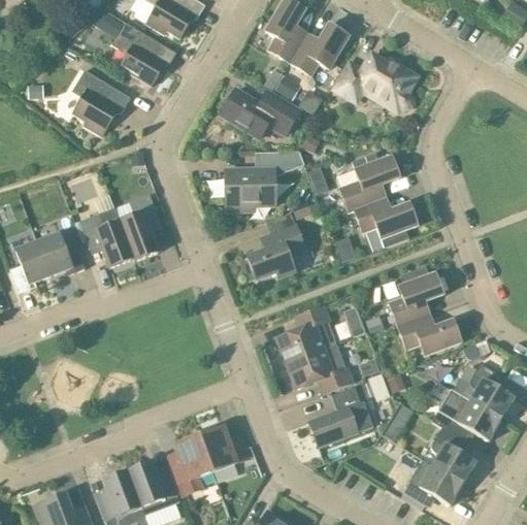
[(197,19),(205,4),(198,0),(142,0),(135,13),(146,22),(164,33),(166,29),(179,37),(193,15),(197,19)]
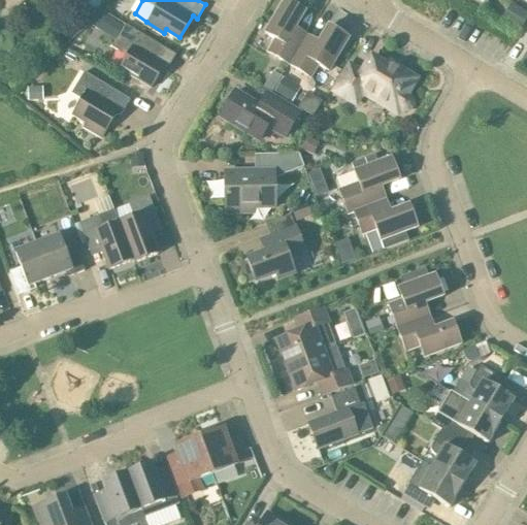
[(290,62),(303,39),(291,32),(305,9),(290,0),(283,0),(265,30),(275,36),(268,50),(290,62)]
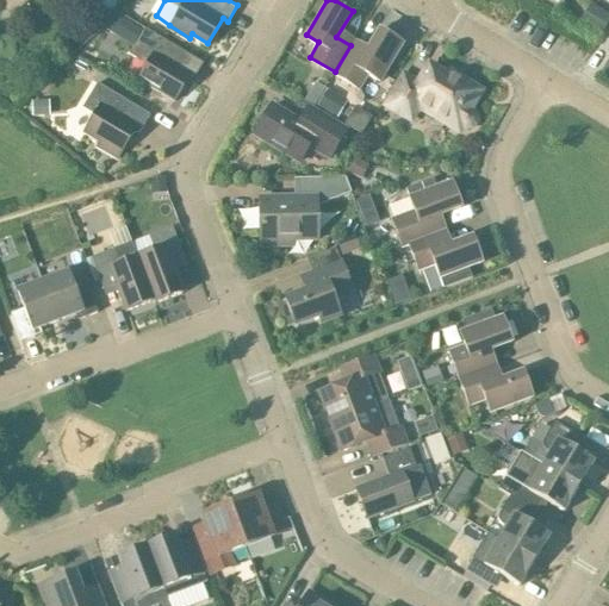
[(608,10),(601,5),(589,23),(602,31),(608,19),(608,10)]
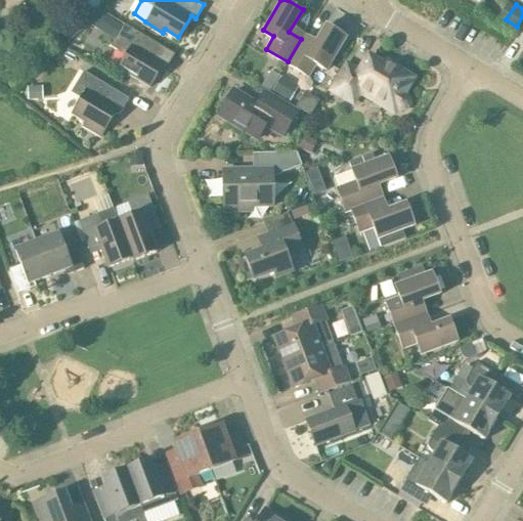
[(92,24),(101,29),(110,15),(100,9),(92,24)]
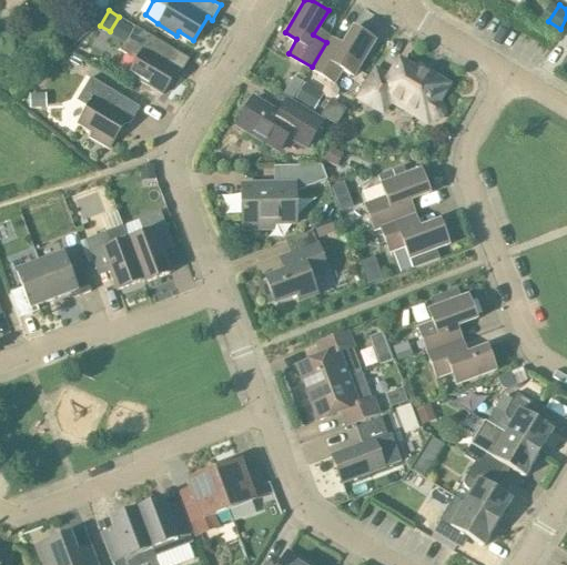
[(163,91),(178,67),(164,59),(172,46),(135,23),(120,48),(138,58),(129,71),(163,91)]
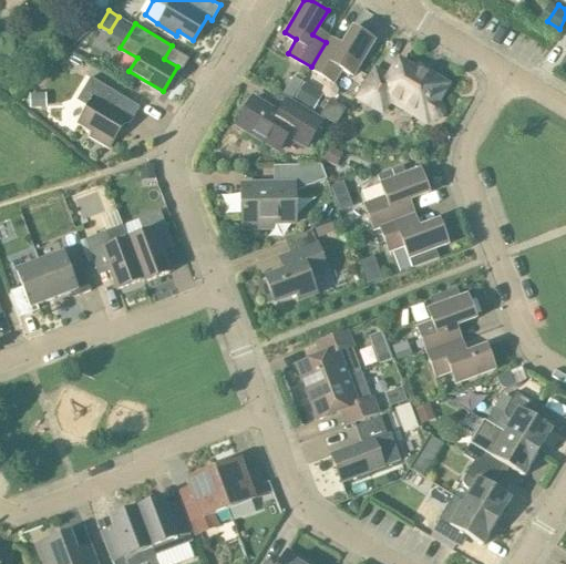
[(326,42),(311,67),(333,80),(342,67),(353,73),(374,38),(353,24),(338,50),(326,42)]
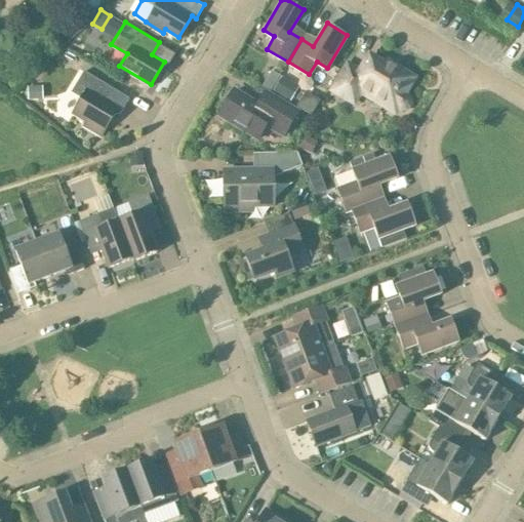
[(396,69),(370,53),(360,69),(348,62),(332,87),(350,98),(357,87),(395,110),(397,106),(404,91),(413,75),(398,66),(396,69)]
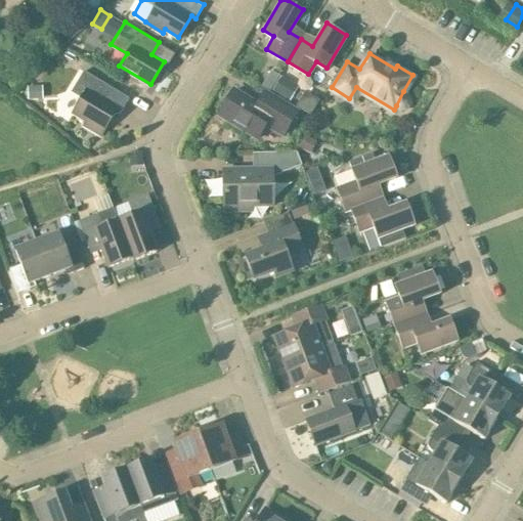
[(121,111),(130,96),(84,69),(71,90),(82,96),(73,112),(85,120),(83,123),(101,134),(117,109),(121,111)]
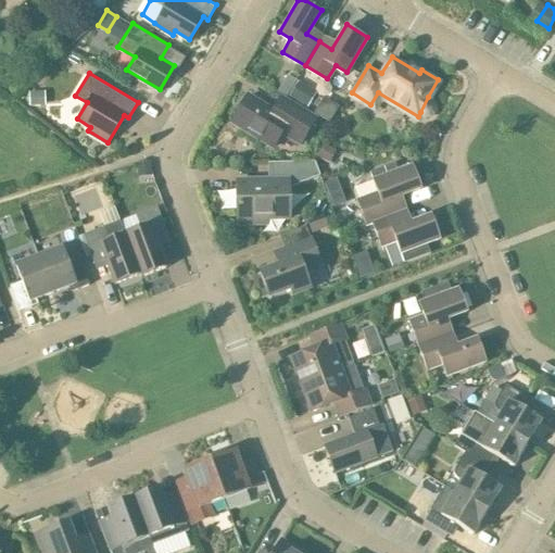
[(289,93),(305,102),(314,87),(298,78),(289,93)]
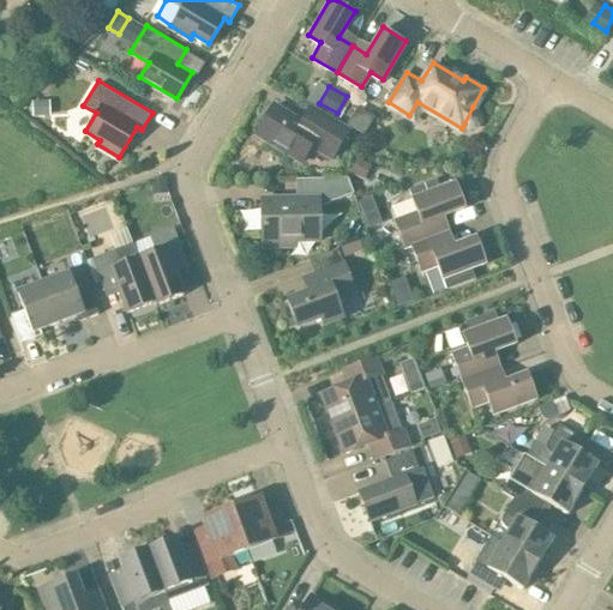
[(34,114),(44,113),(43,98),(32,100),(34,114)]
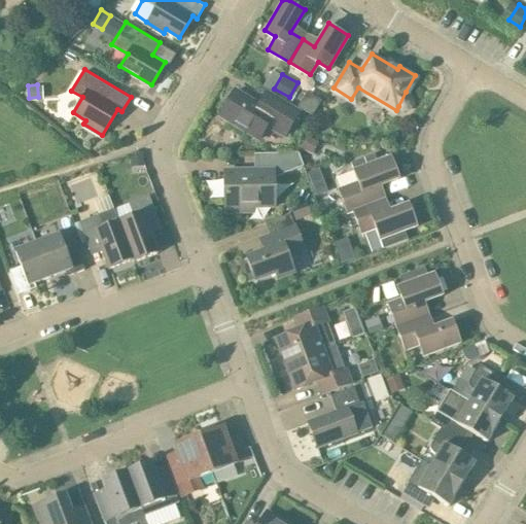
[(259,103),(235,89),(220,113),(259,137),(268,123),(285,133),(299,110),(268,91),(259,103)]
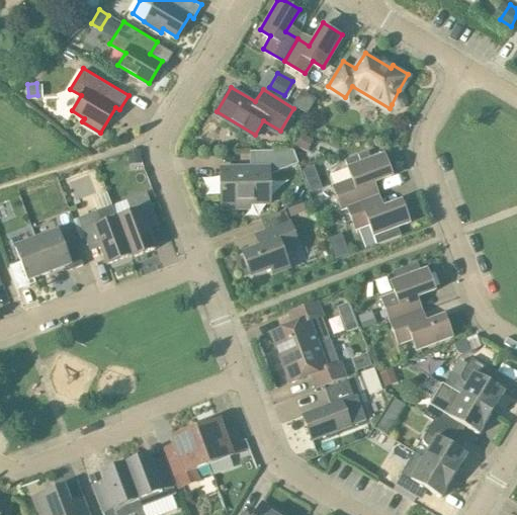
[(305,87),(294,101),(309,110),(318,96),(305,87)]
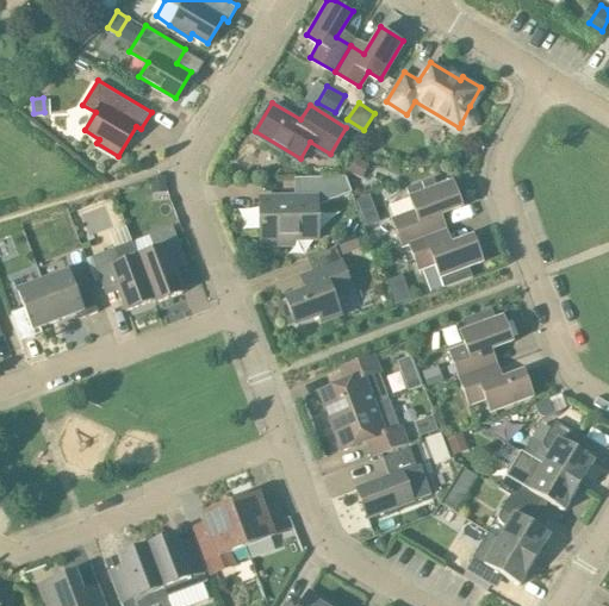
[(349,169),(359,174),(362,175),(370,162),(367,161),(356,155),(349,169)]
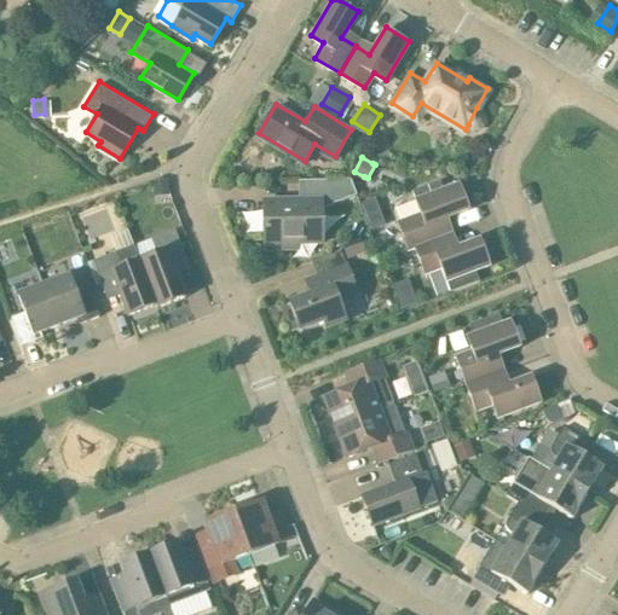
[(267,247),(295,247),(298,241),(323,239),(322,206),(357,192),(351,177),(299,178),(299,197),(265,197),(265,241),(267,247)]
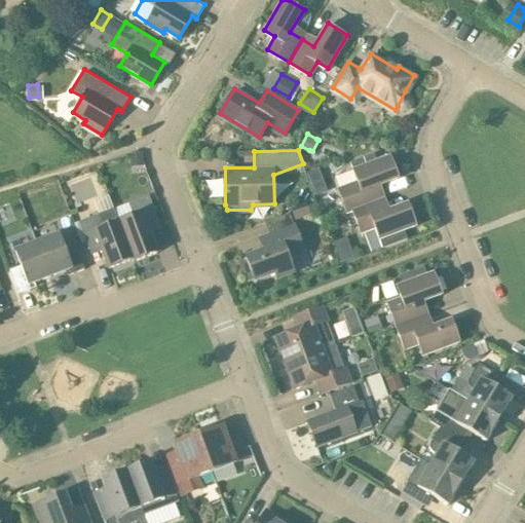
[(353,209),(378,199),(373,186),(398,177),(389,154),(377,159),(375,152),(351,161),(358,180),(338,187),(347,211),(352,209),(353,209)]
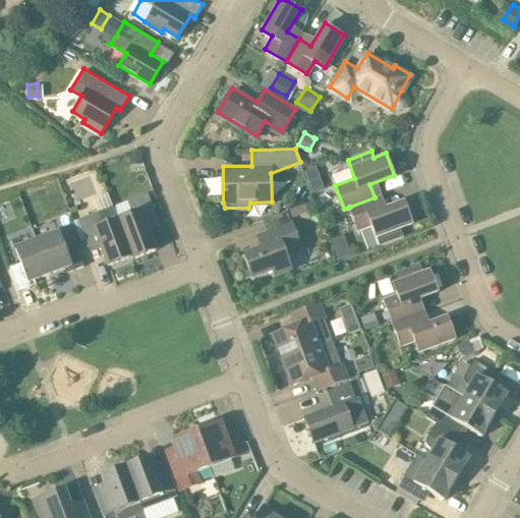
[(118,218),(132,256),(157,247),(146,219),(157,215),(148,191),(127,198),(132,213),(118,218)]
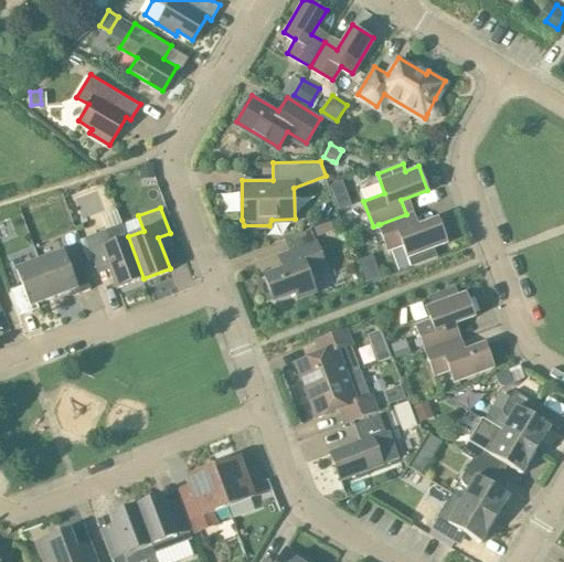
[(406,214),(380,224),(389,248),(403,243),(412,265),(438,255),(435,245),(447,241),(438,216),(411,228),(406,214)]
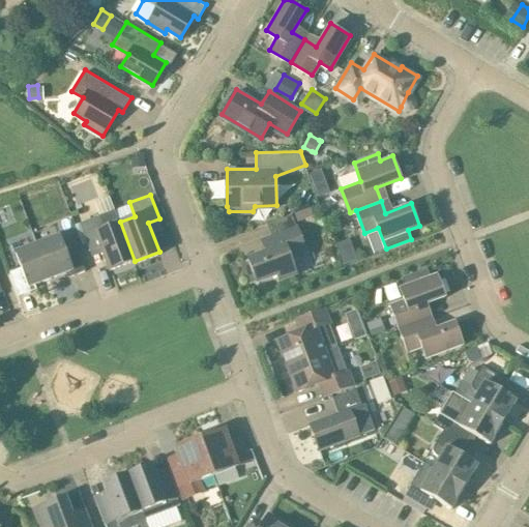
[(135,261),(120,222),(106,228),(100,213),(80,222),(89,245),(99,241),(110,268),(134,259),(135,261)]
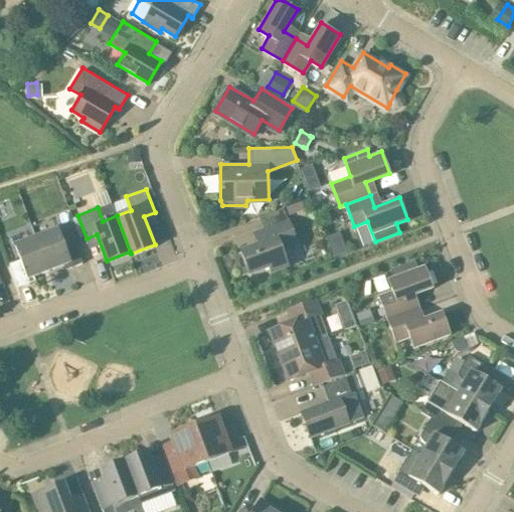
[(272,271),(288,265),(281,247),(297,241),(289,218),(284,207),(260,216),(264,227),(262,228),(267,239),(240,249),(242,253),(237,254),(243,272),(248,270),(249,274),(270,266),(272,271)]
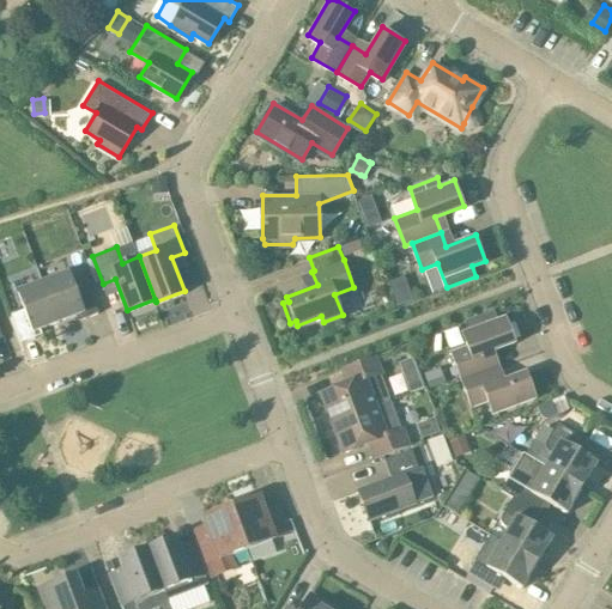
[(43,280),(59,320),(83,311),(85,316),(98,311),(89,282),(74,288),(68,270),(43,280)]
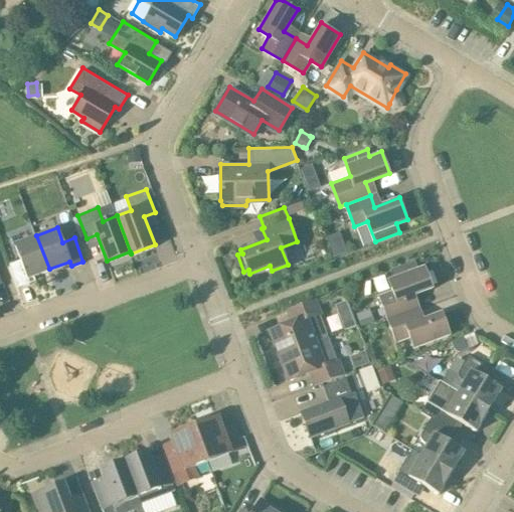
[(28,277),(49,269),(36,235),(15,243),(21,259),(10,263),(18,286),(30,282),(28,277)]
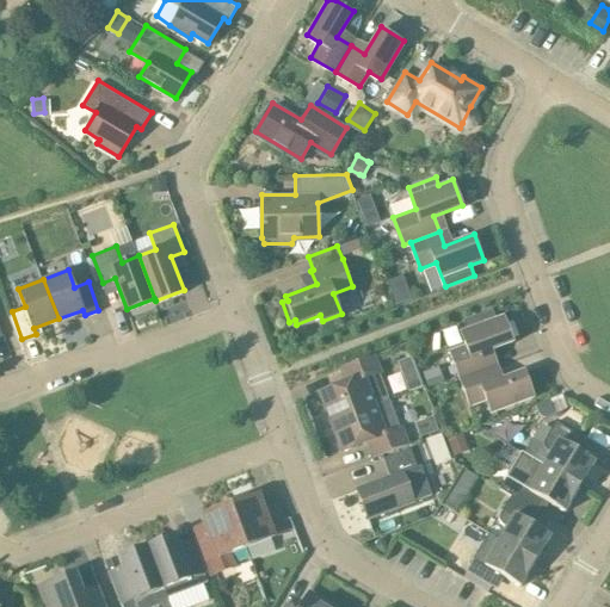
[(461,377),(490,366),(484,351),(513,340),(504,315),(497,317),(493,307),(463,319),(467,328),(462,330),(467,344),(450,350),(461,377)]
